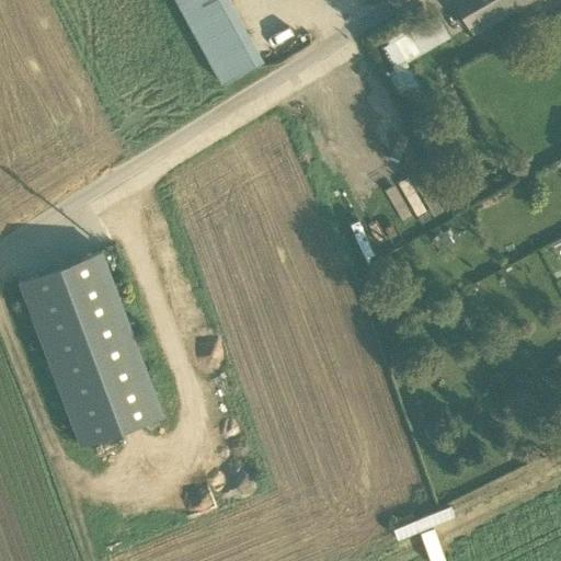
[(230,2),(228,0),(185,0),(179,4),(190,25),(230,2)]
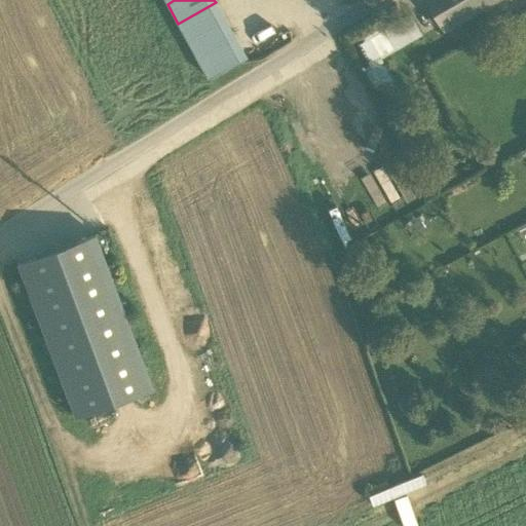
[(425,0),(444,29),(493,0),(425,0)]
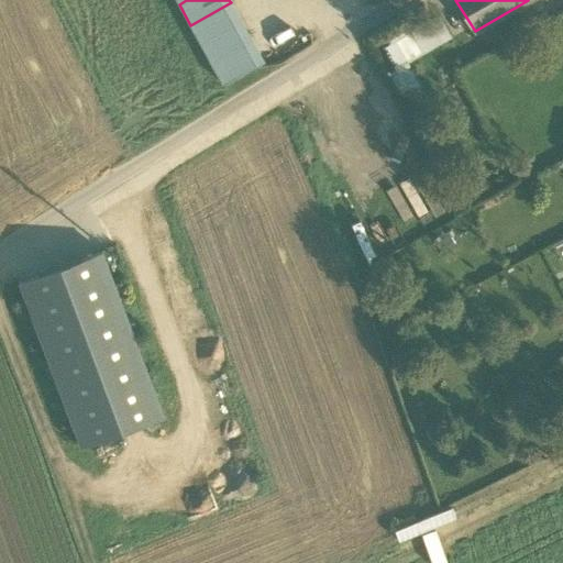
[(264,62),(231,2),(190,25),(222,84),(264,62)]
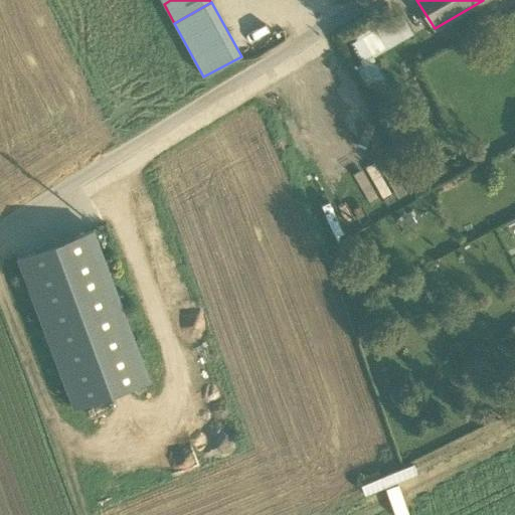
[(376,27),(355,39),(349,42),(362,66),(374,59),(372,55),(412,33),(401,13),(376,27)]
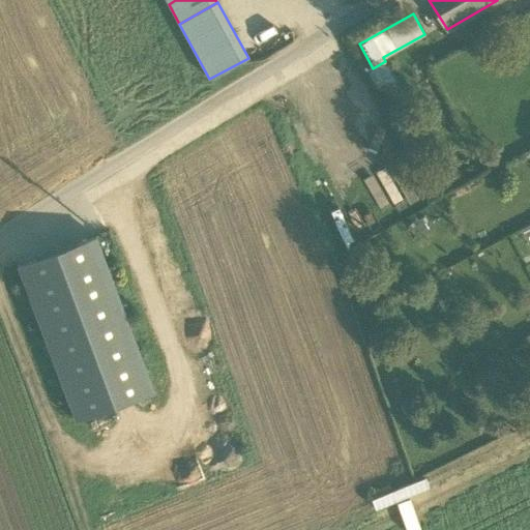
[(359,29),(365,40),(387,28),(381,18),(359,29)]
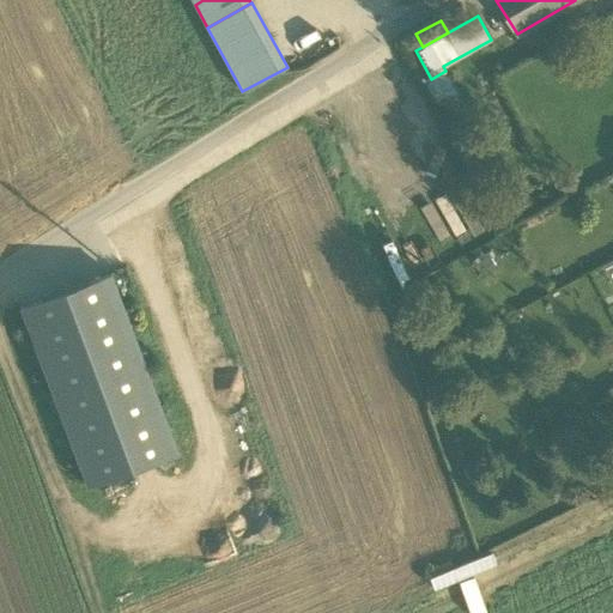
[(457,92),(445,71),(431,79),(425,83),(437,104),(457,92)]
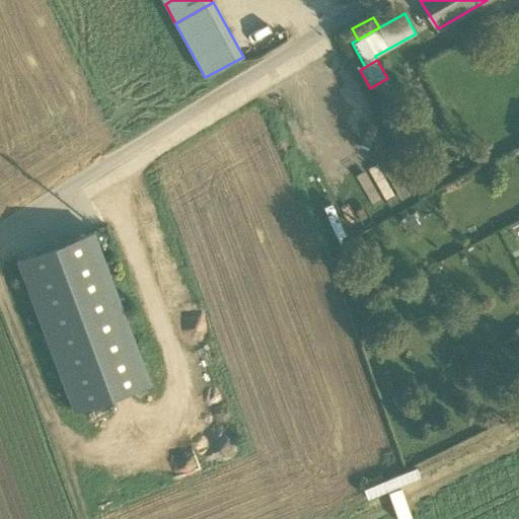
[(17,260),(74,412),(150,383),(93,231),(17,260)]
